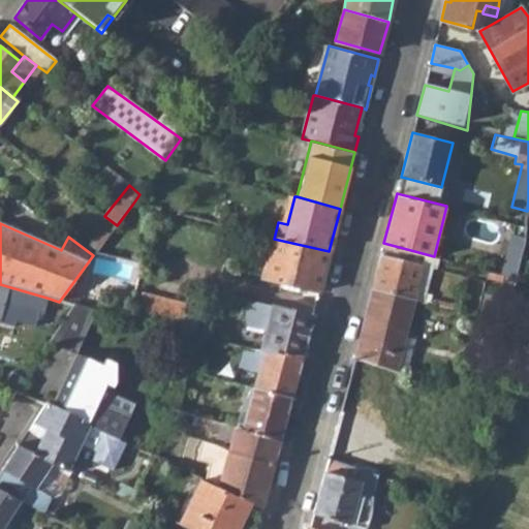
[(89,243),(97,249),(111,231),(102,225),(89,243)]
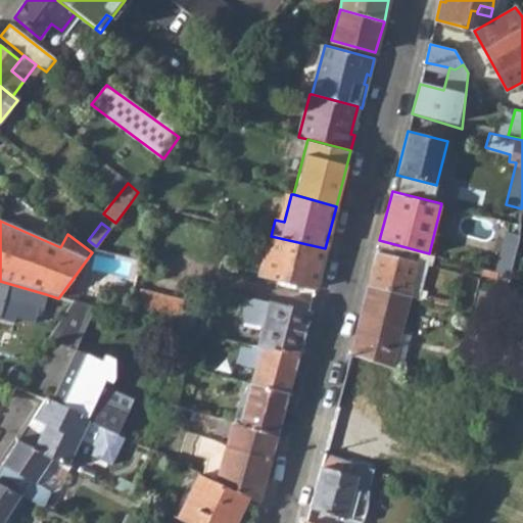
[(258,273),(269,235),(250,231),(240,269),(258,273)]
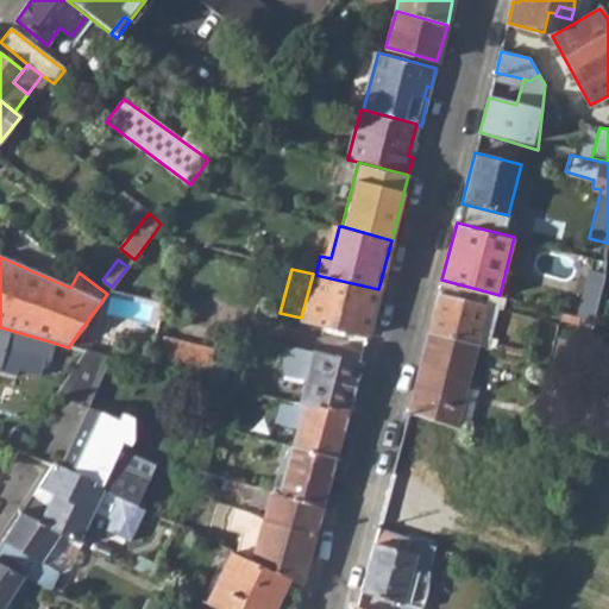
[(582,306),(594,308),(602,275),(590,271),(582,306)]
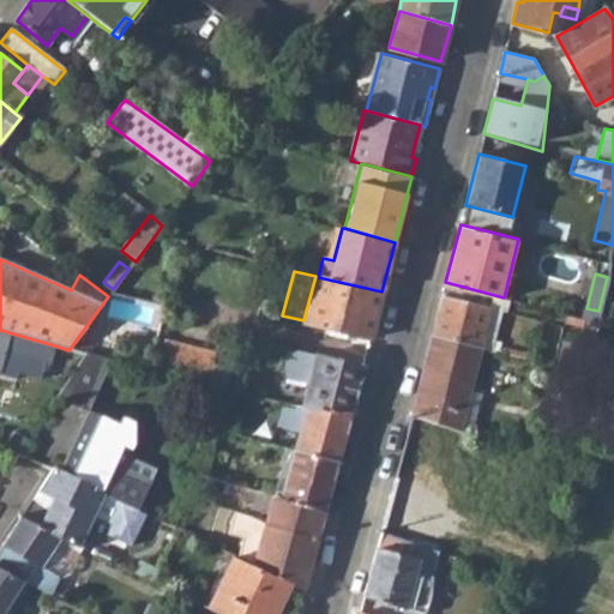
[(304,320),(371,336),(381,292),(318,277),(315,276),(304,320)]
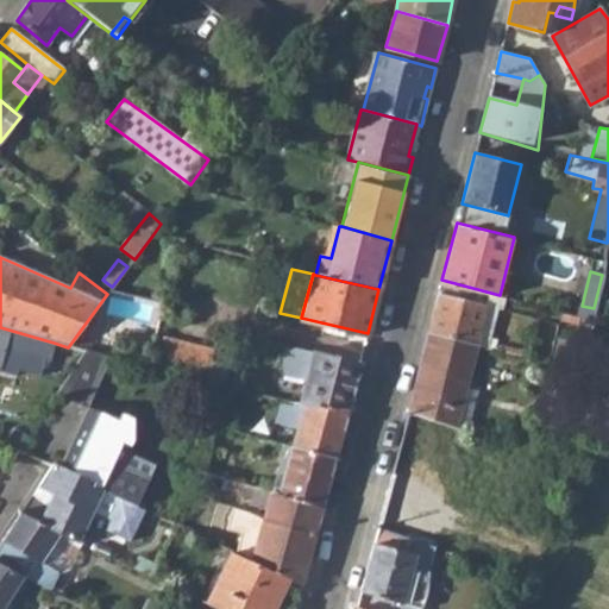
[(441,280),(438,293),(485,305),(475,345),(487,349),(500,295),(441,280)]
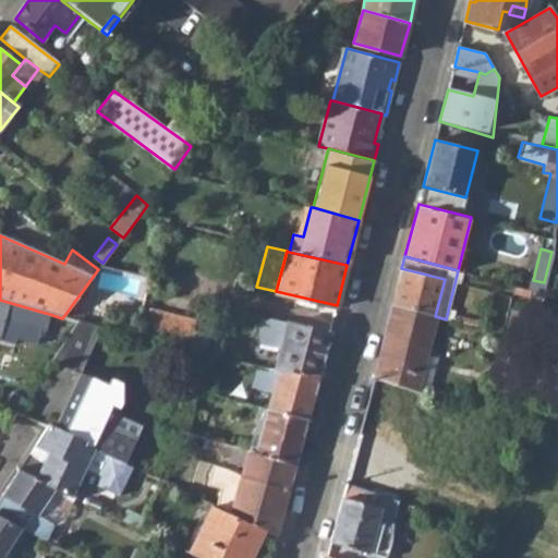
[(392,304),(435,316),(445,279),(401,268),(392,304)]
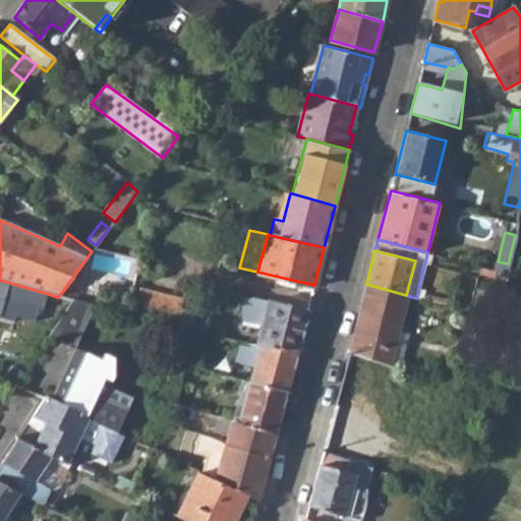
[(484,314),(495,317),(506,274),(496,271),(490,292),(479,289),(474,312),(484,314)]
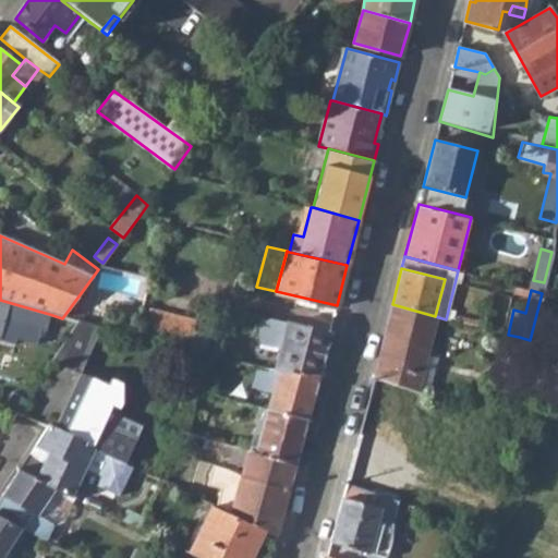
[(49,314),(0,300),(0,339),(14,343),(15,338),(35,343),(39,329),(45,330),(49,314)]
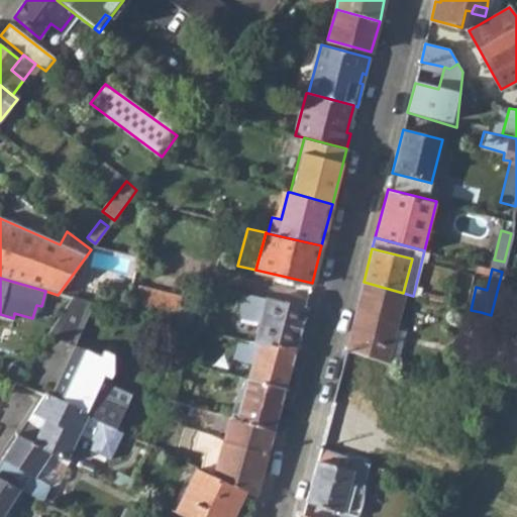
[(346,348),(396,365),(398,358),(387,355),(403,293),(364,282),(346,348)]
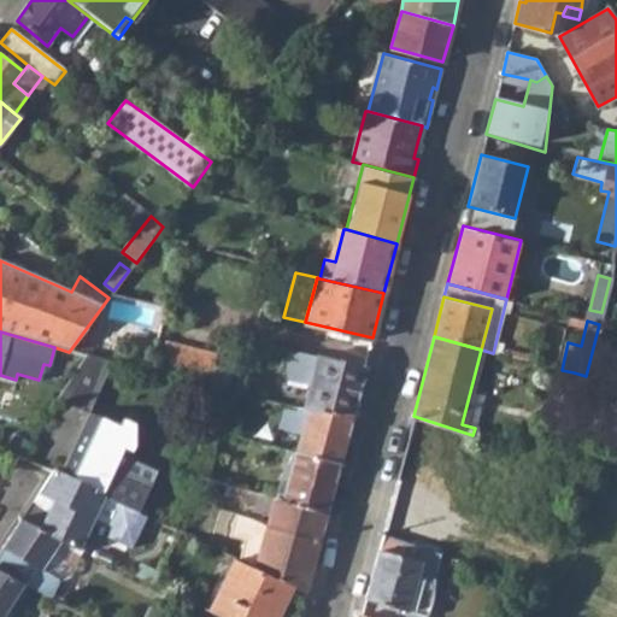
[(215,358),(158,342),(148,374),(207,388),(212,366),(215,358)]
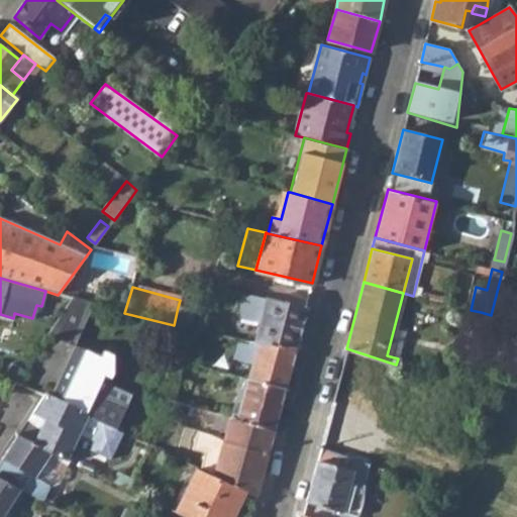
[(48,333),(73,345),(91,304),(70,298),(57,319),(48,333)]
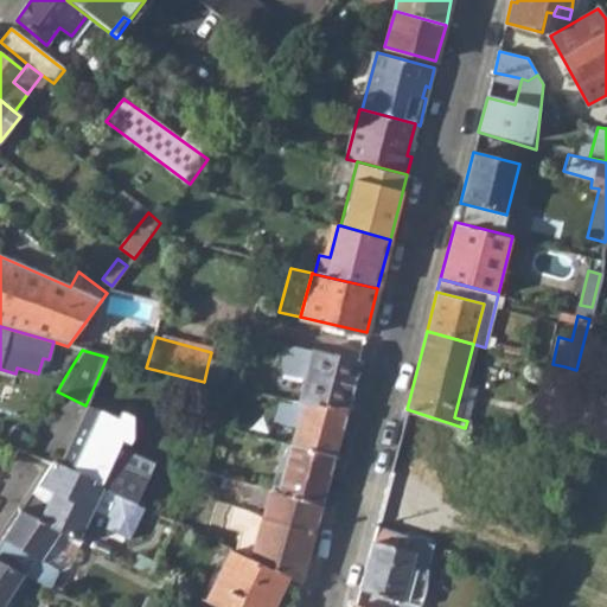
[(296,402),(345,408),(358,363),(310,351),(296,402)]
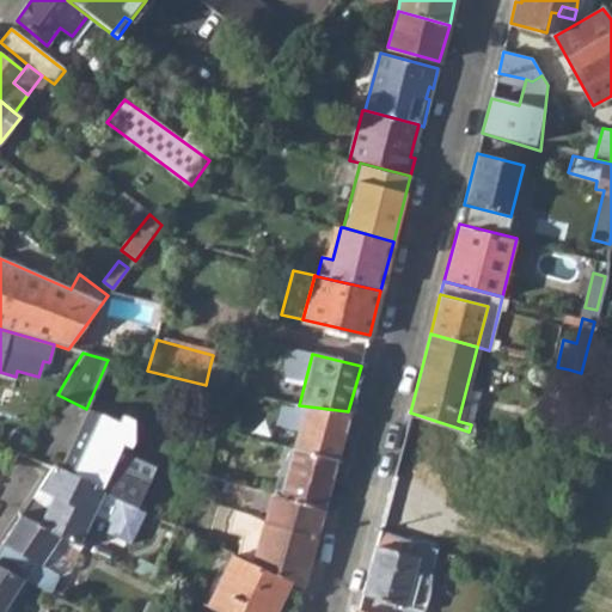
[(551,397),(562,404),(564,402),(577,385),(581,373),(569,369),(551,397)]
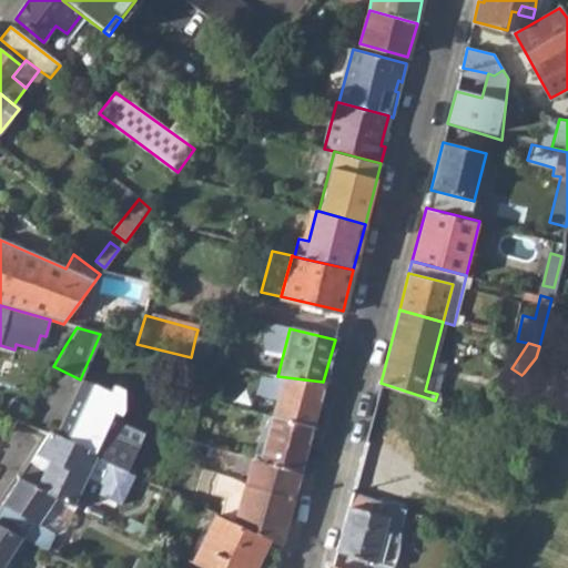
[(270,416),(312,427),(323,382),(277,376),(273,376),(262,415),(270,416)]
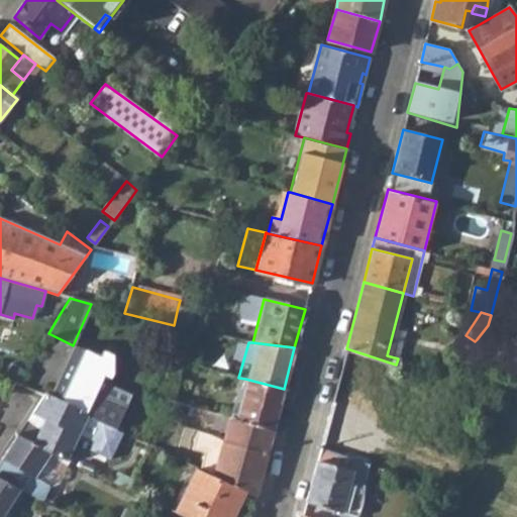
[(53,401),(104,424),(116,430),(124,409),(102,398),(95,394),(102,377),(96,374),(102,360),(99,358),(77,348),(53,401)]
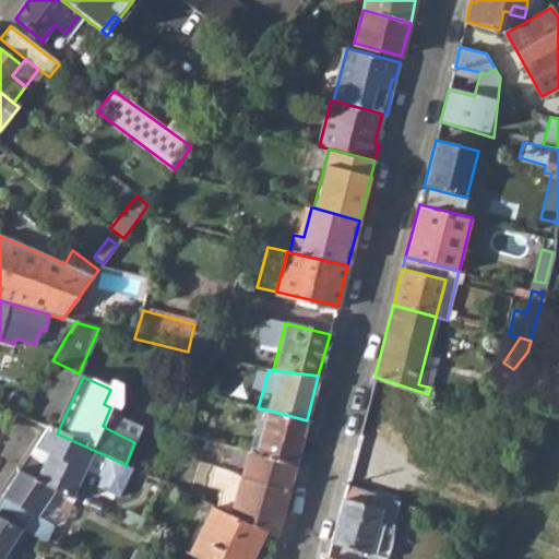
[(111,380),(107,388),(110,390),(104,404),(110,407),(103,426),(110,430),(122,404),(121,384),(111,380)]
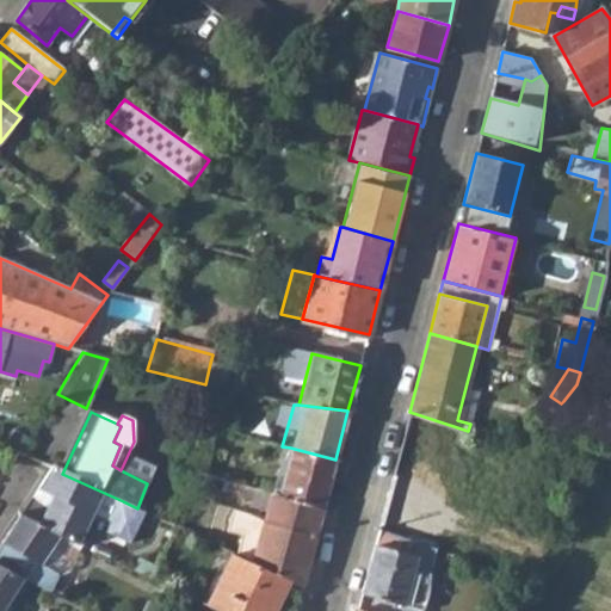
[(202,427),(213,429),(215,420),(204,418),(202,427)]
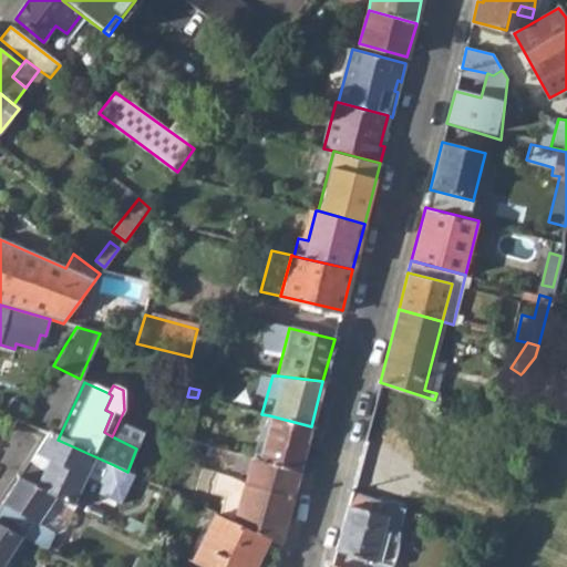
[(258,461),(300,471),(311,426),(269,415),(258,461)]
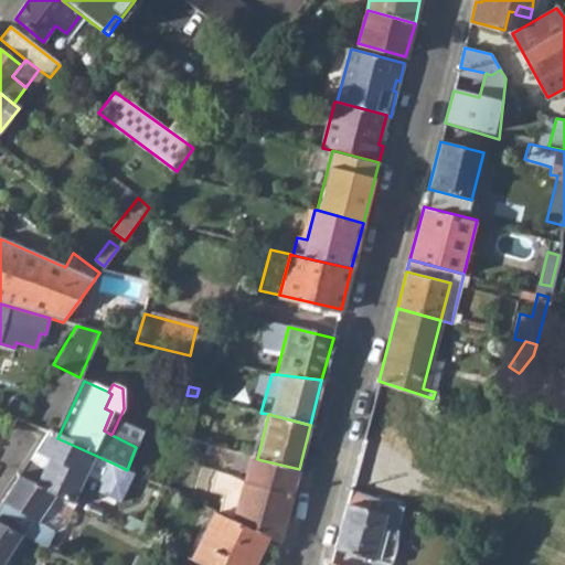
[(36,451),(52,458),(39,484),(53,491),(75,502),(87,475),(105,482),(100,492),(123,502),(136,475),(127,470),(114,464),(57,438),(49,434),(36,451)]
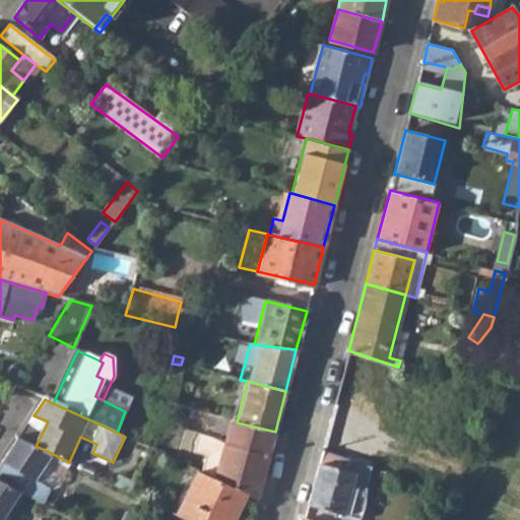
[(214,478),(248,493),(257,498),(275,432),(237,423),(216,417),(215,426),(226,430),(220,454),(209,451),(209,453),(203,452),(200,461),(206,463),(205,465),(217,469),(214,478)]
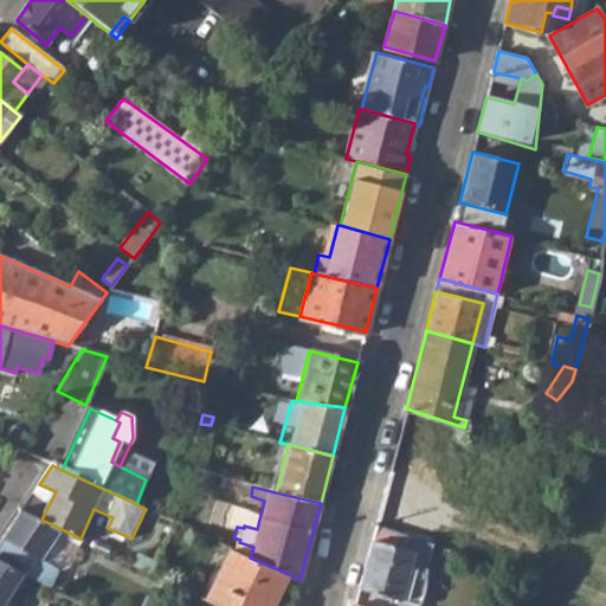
[(0,556),(33,574),(36,575),(43,560),(42,558),(57,527),(42,520),(23,510),(0,543),(0,556)]
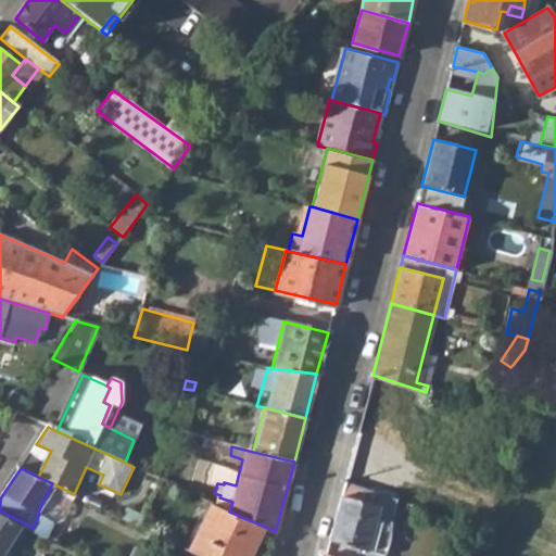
[(344,482),(329,540),(356,547),(354,551),(365,555),(388,555),(391,546),(391,525),(377,520),(384,495),(344,482)]
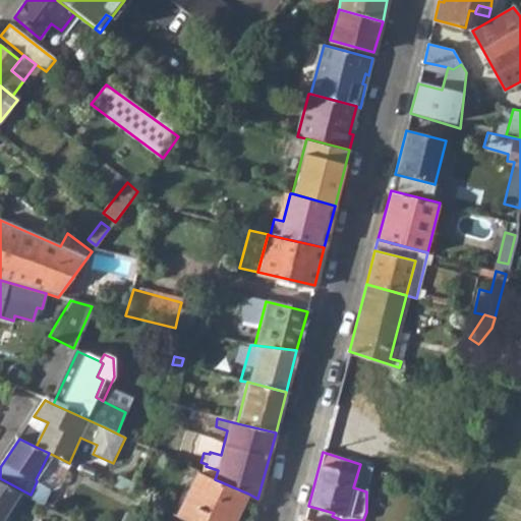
[(175,514),(189,520),(235,520),(248,494),(215,479),(195,469),(188,484),(183,481),(175,499),(180,502),(175,514)]
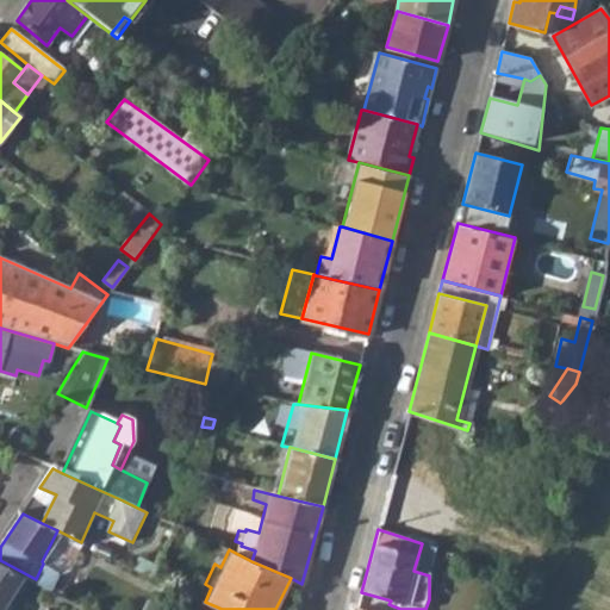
[(134,567),(153,577),(159,565),(138,554),(134,567)]
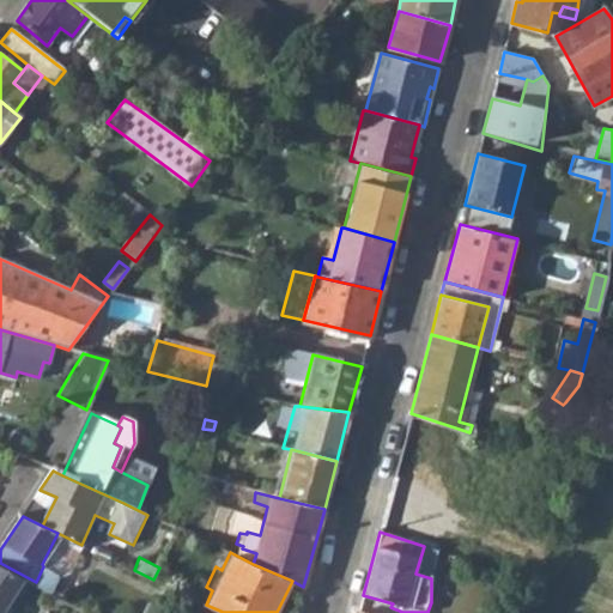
[(0,612),(5,612),(13,599),(20,604),(34,581),(0,563),(0,612)]
